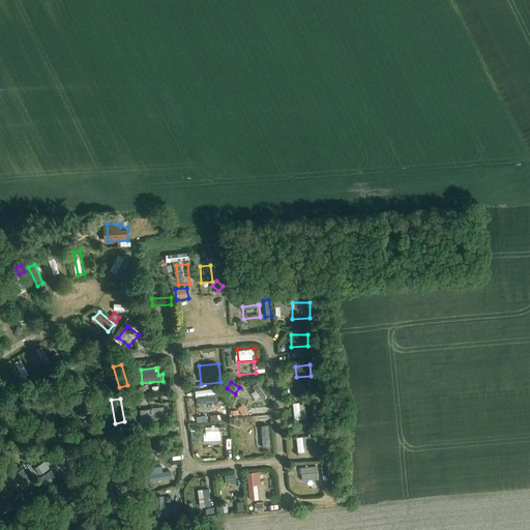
[(219,399),(202,400),(203,414),(221,413),(219,399)]
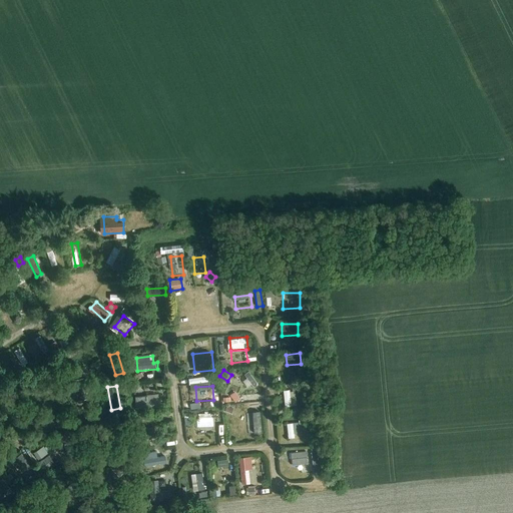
[(234,392),(230,392),(231,401),(253,400),(253,391),(241,392),(240,387),(233,388),(234,392)]
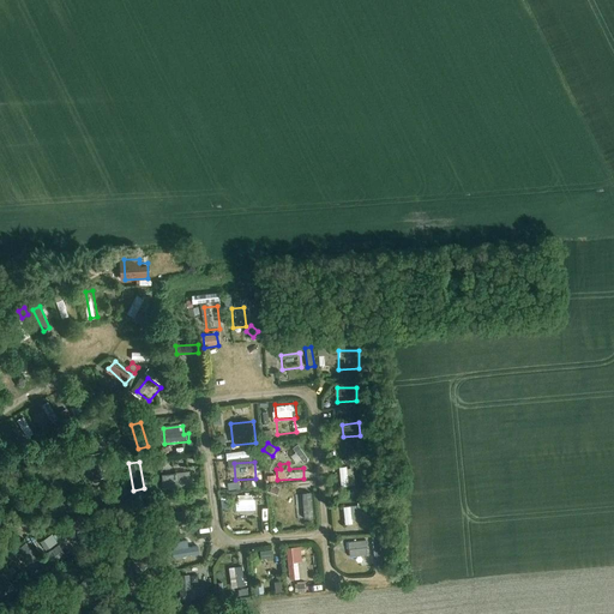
[(356,487),(355,468),(341,469),(342,488),(356,487)]
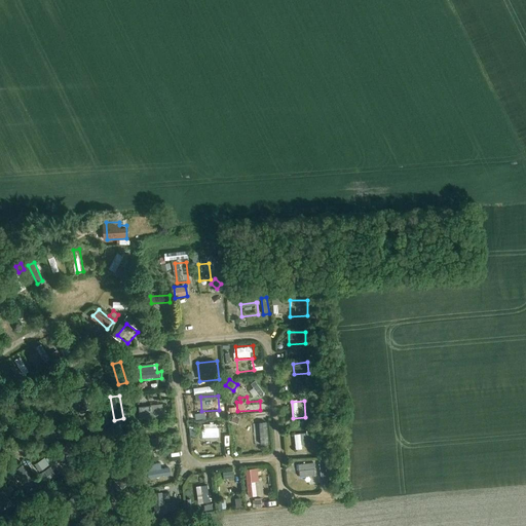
[(138,407),(139,419),(163,417),(163,410),(162,410),(161,405),(138,407)]
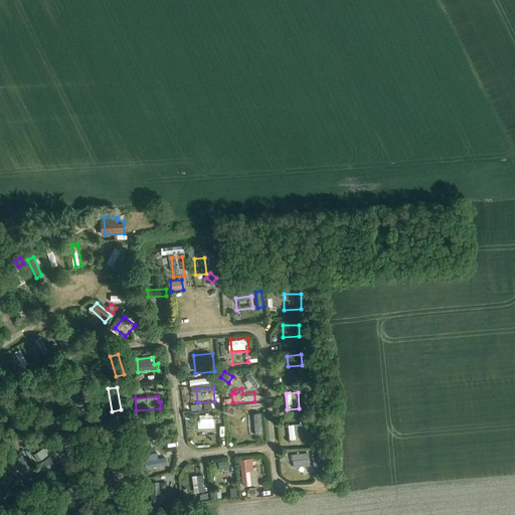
[(225,413),(232,416),(234,410),(228,407),(225,413)]
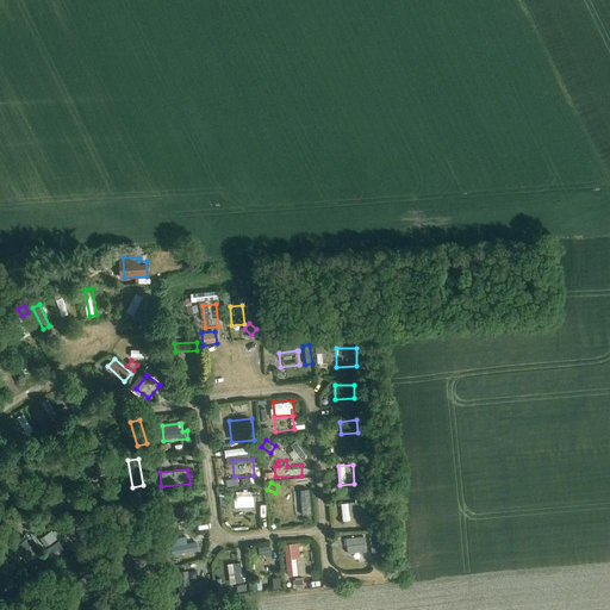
[(263,485),(218,490),(224,523),(232,531),(269,528),(263,485)]
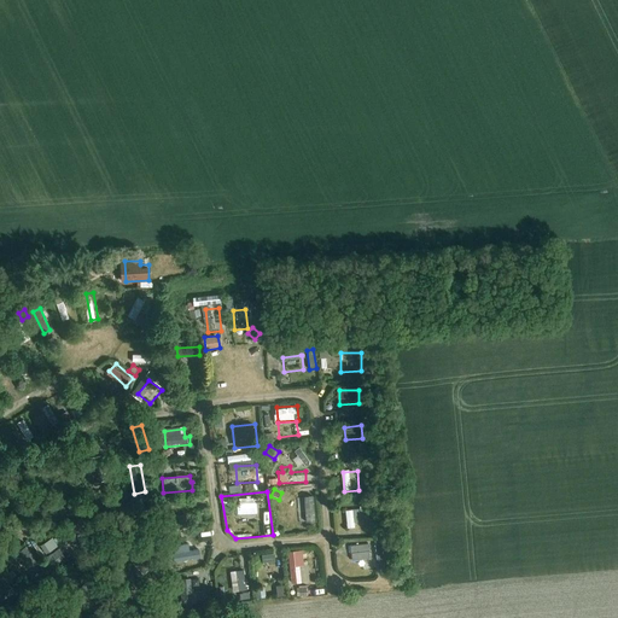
[(298,491),(291,493),(293,513),(302,512),(302,511),(310,509),(308,494),(299,495),(298,491)]
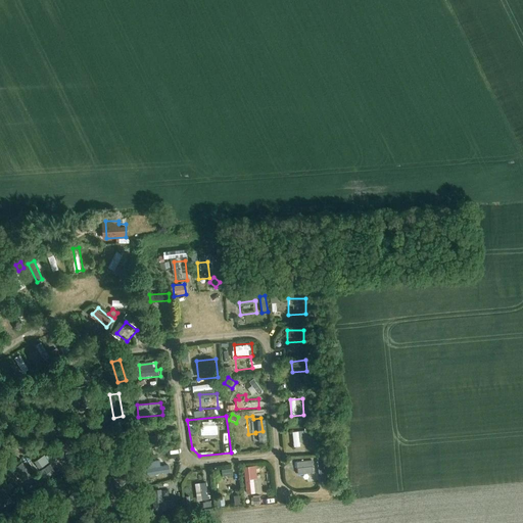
[(38,436),(37,425),(24,427),(25,437),(38,436)]
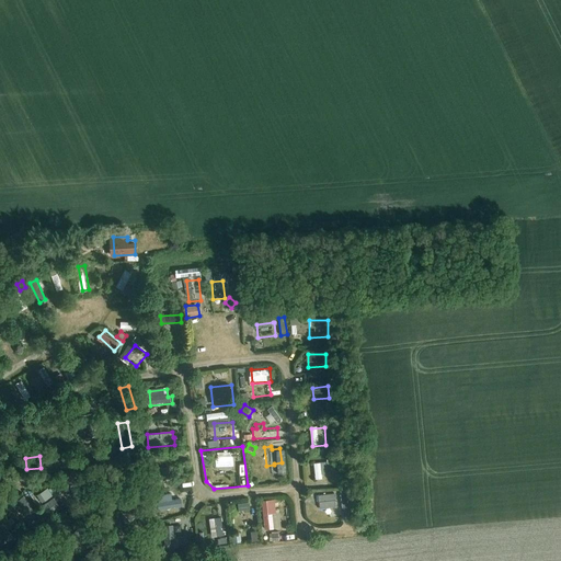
[(327,464),(315,465),(317,481),(323,480),(323,474),(330,474),(329,467),(336,466),(335,462),(334,464),(334,465),(328,466),(327,464)]
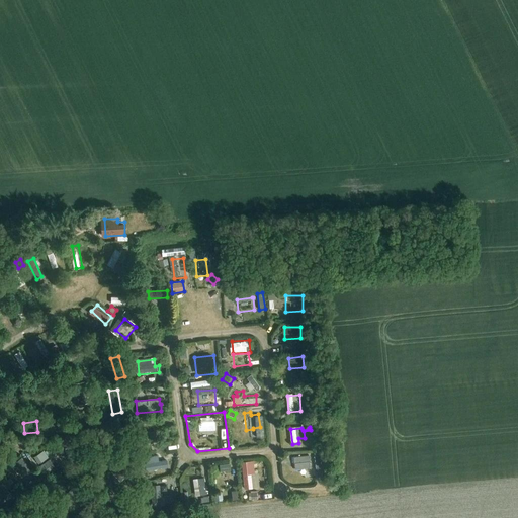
[(50,458),(56,466),(73,454),(67,446),(50,458)]
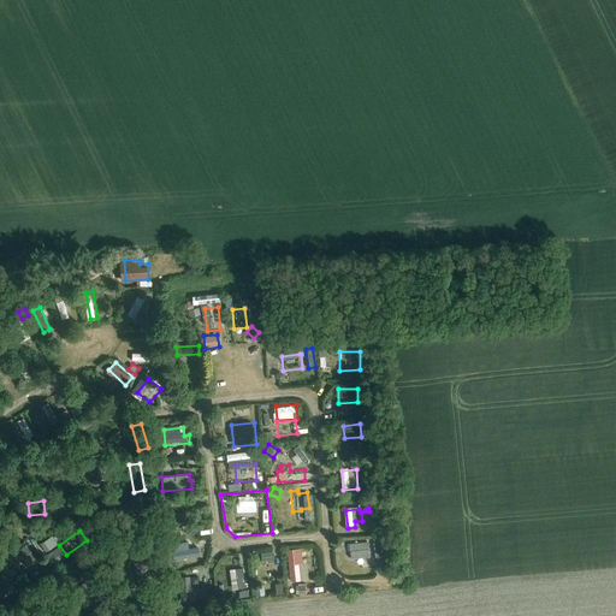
[(40,543),(46,551),(58,543),(52,535),(40,543)]
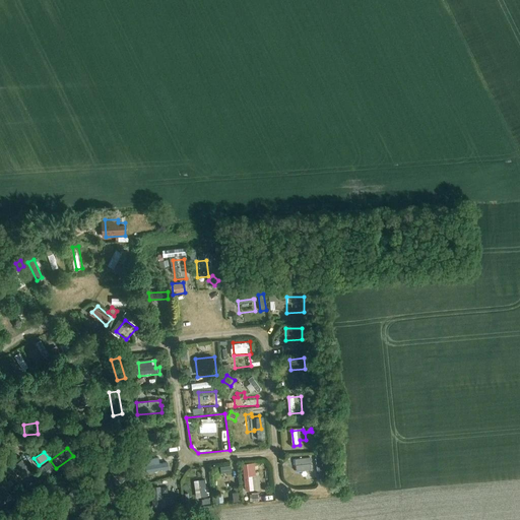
[(7,456),(1,461),(9,472),(15,467),(14,465),(7,456)]
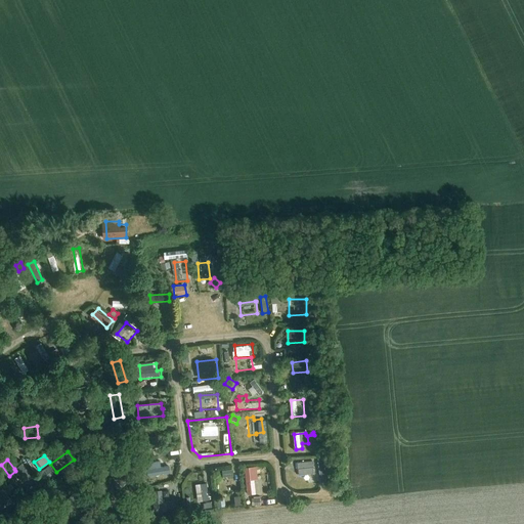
[(33,477),(23,463),(14,469),(15,471),(25,483),(33,477)]
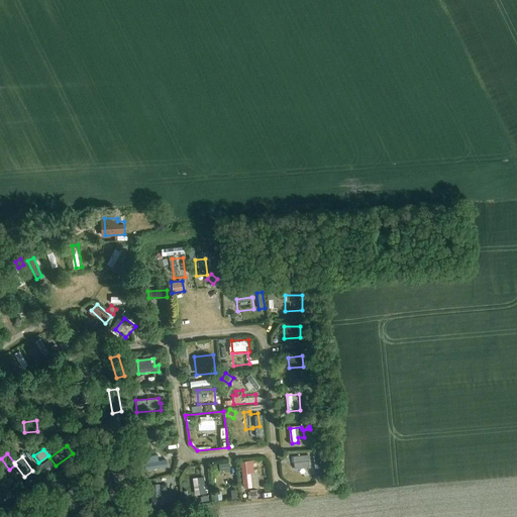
[(151,463),(145,464),(146,472),(169,468),(168,460),(160,462),(159,456),(150,457),(151,463)]
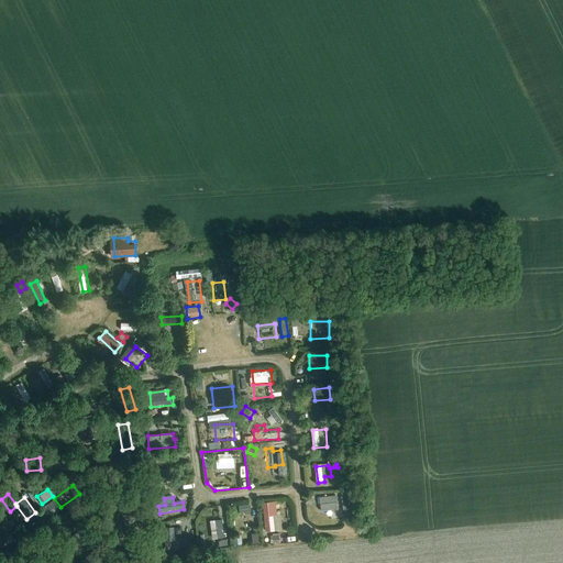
[(339,497),(320,499),(321,511),(339,510),(338,503),(340,503),(339,497)]
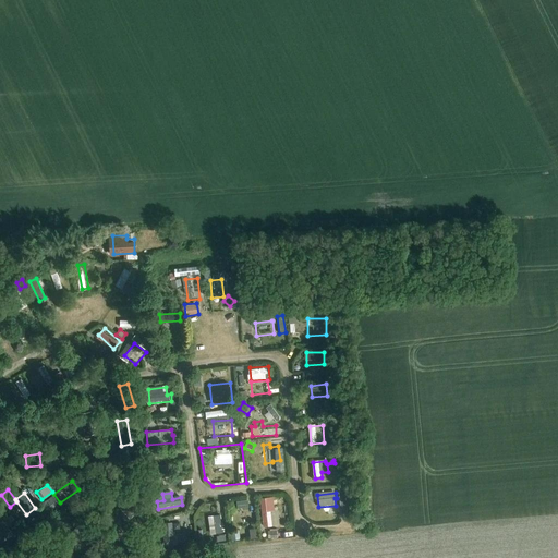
[(144,508),(132,494),(118,505),(125,514),(126,513),(131,519),(144,508)]
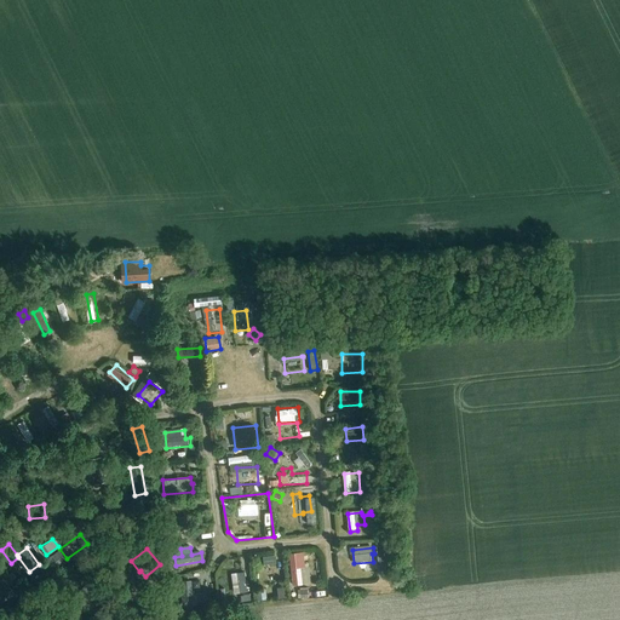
[(299,561),(292,562),(294,587),(311,585),(310,568),(300,569),(299,561)]
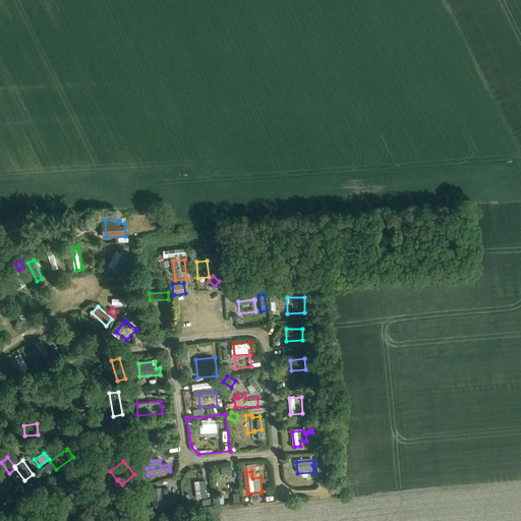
[(234,476),(222,477),(224,493),(234,491),(233,484),(235,484),(234,476)]
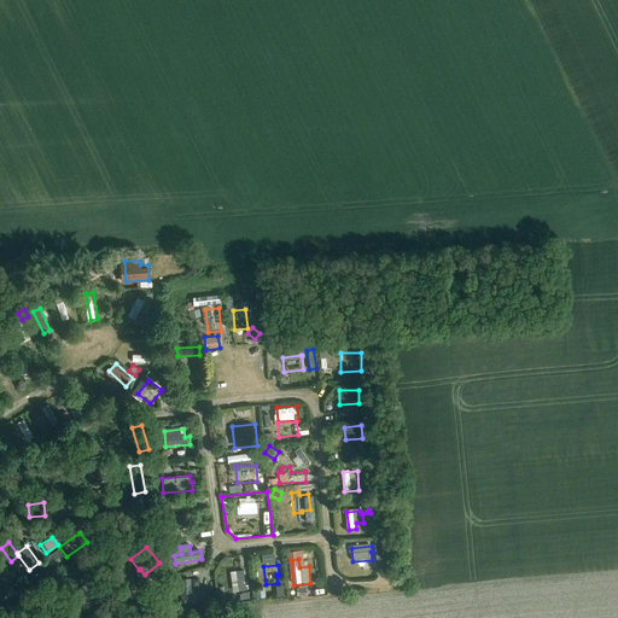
[(244,570),(225,572),(226,590),(233,589),(234,592),(245,590),(244,570)]
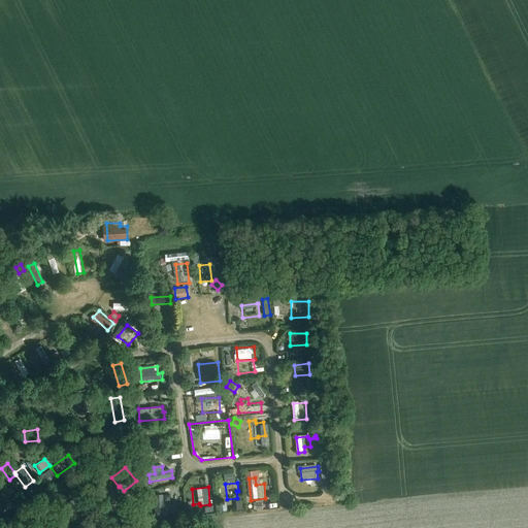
[(163,495),(155,496),(156,516),(175,515),(175,505),(165,506),(165,503),(163,503),(163,495)]
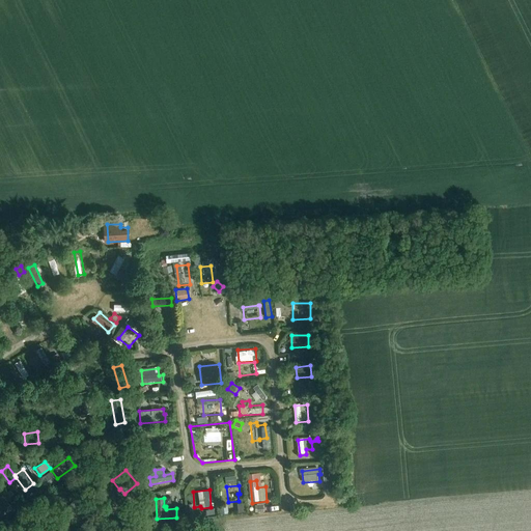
[(88,512),(75,499),(66,508),(81,521),(88,512)]
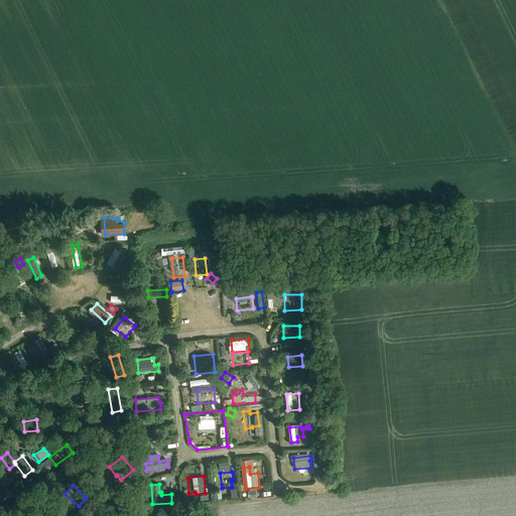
[(0,490),(0,500),(10,494),(6,487),(0,490)]
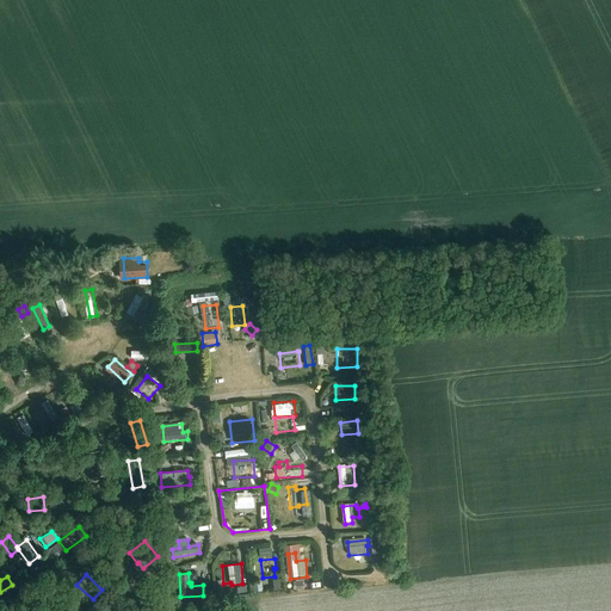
[(261,580),(252,581),(253,591),(263,591),(261,580)]
